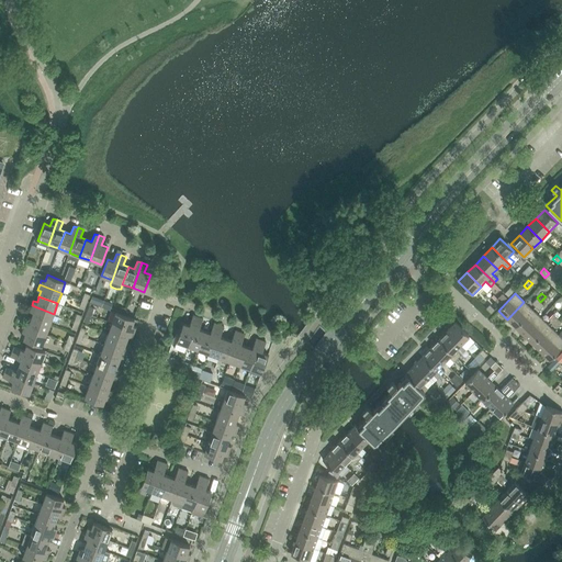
[(546,296),(540,302),(544,305),(549,300),(546,296)]
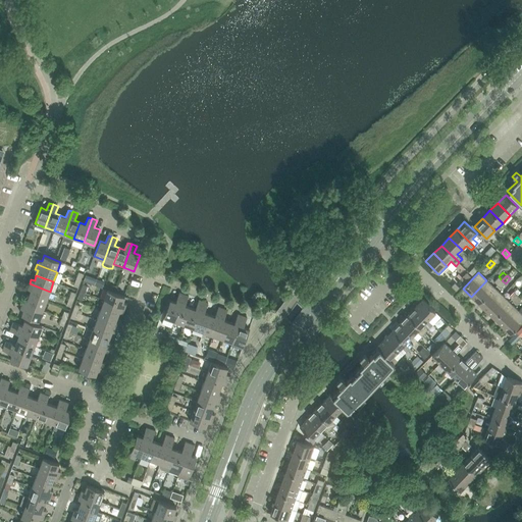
[(471,297),(478,305),(494,288),(486,280),(471,297)]
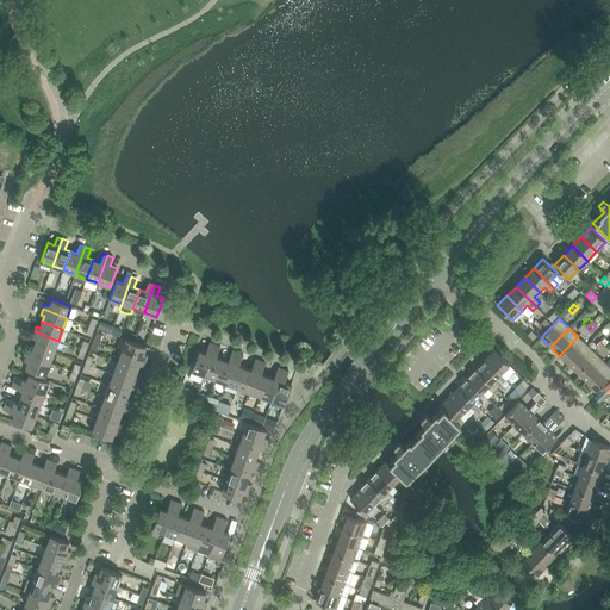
[(531,330),(527,335),(533,340),(537,336),(531,330)]
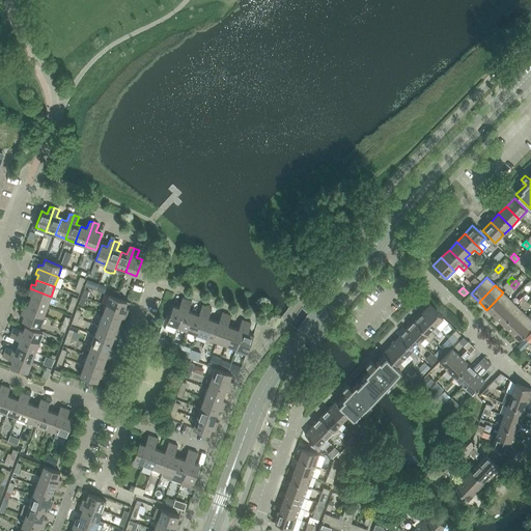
[(31,295),(29,300),(47,306),(51,297),(30,288),(28,294),(31,295)]
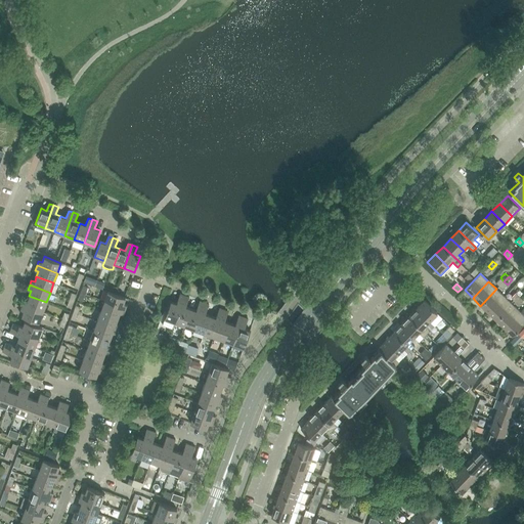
[(480,306),(488,313),(505,297),(496,289),(480,306)]
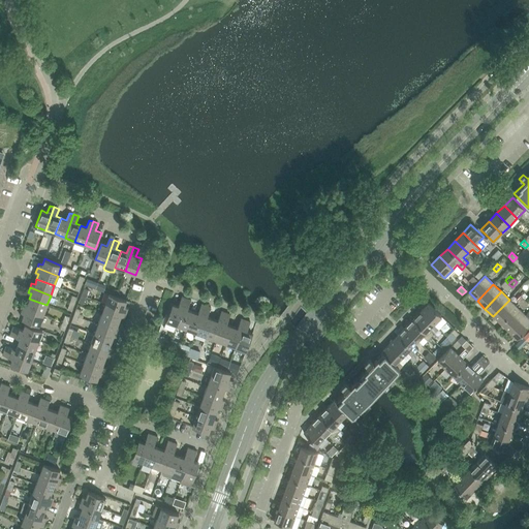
[(109,294),(105,305),(126,312),(128,307),(124,306),(126,301),(109,294)]
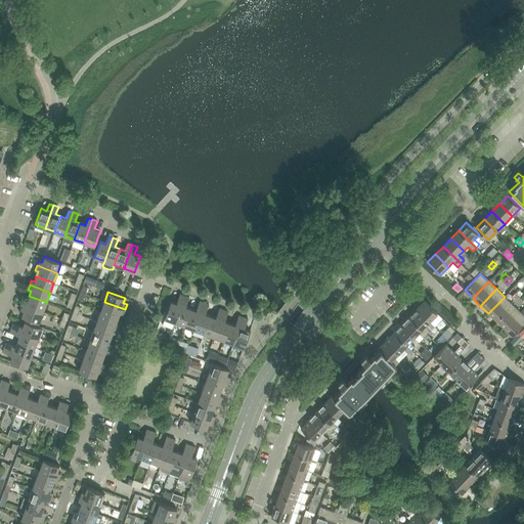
[(175,322),(184,295),(180,294),(176,303),(171,301),(165,318),(175,322)]
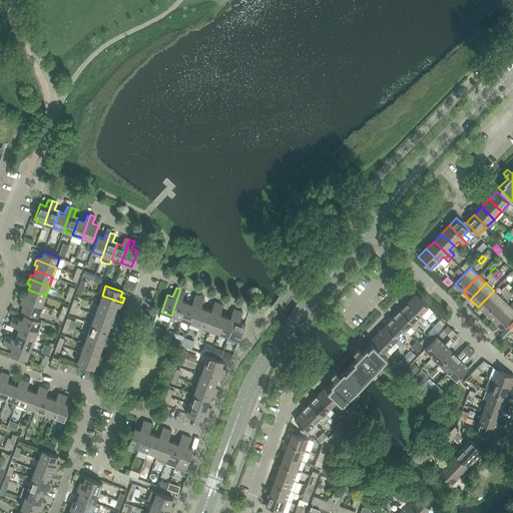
[(171,316),(180,319),(186,302),(181,300),(185,291),(180,289),(171,316)]
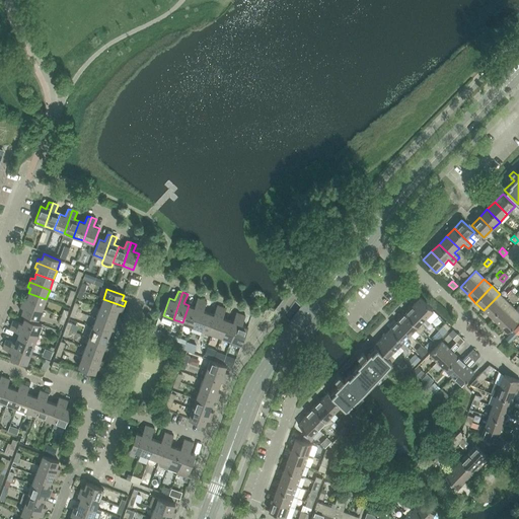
[(23,297),(22,302),(43,309),(46,299),(28,293),(26,298),(23,297)]
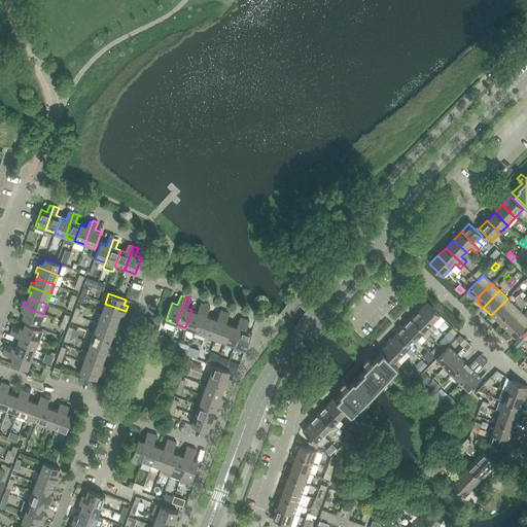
[(516,306),(507,299),(491,315),(499,322),(516,306)]
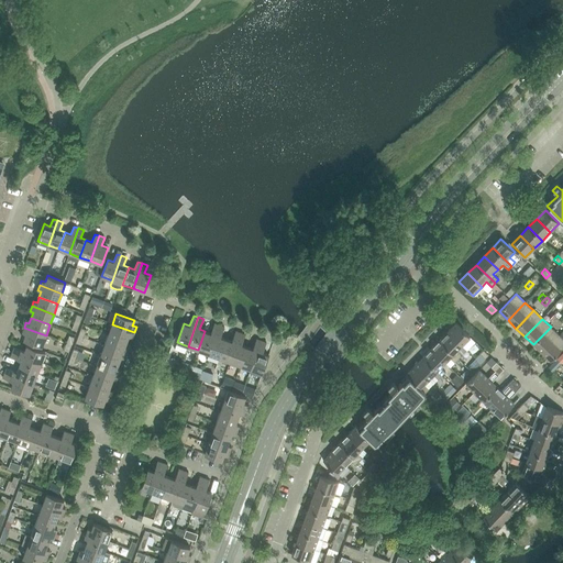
[(198,350),(209,354),(219,324),(214,323),(210,333),(205,331),(198,350)]
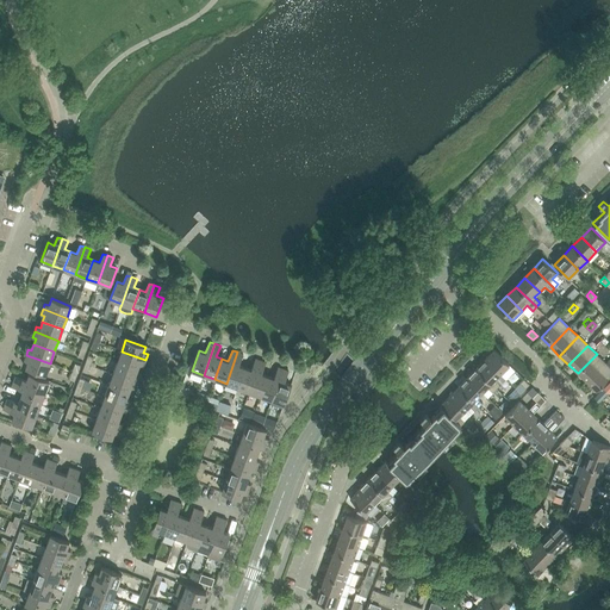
[(495,350),(485,360),(499,374),(509,365),(495,350)]
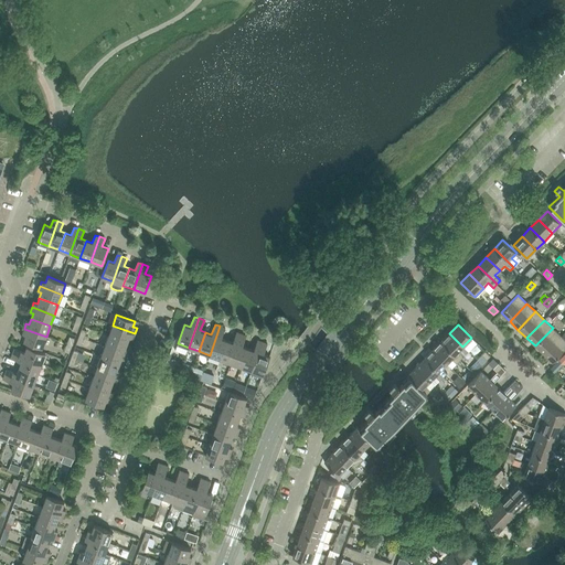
[(113,326),(108,336),(127,342),(129,337),(132,338),(135,333),(113,326)]
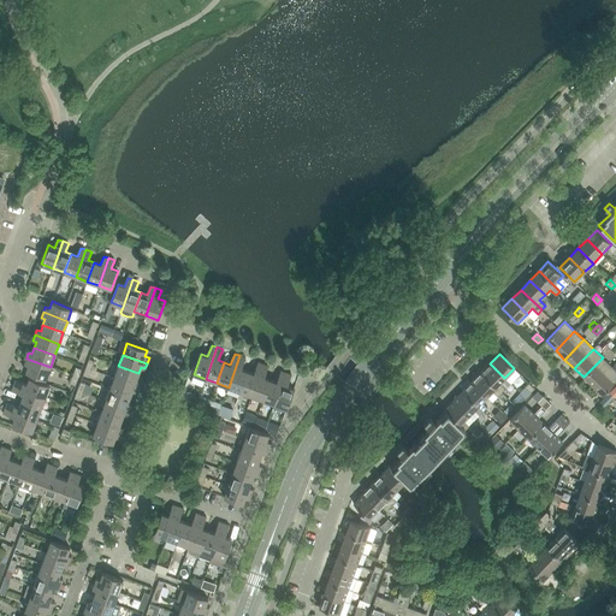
[(229,388),(240,391),(248,371),(241,368),(246,357),(240,355),(229,388)]
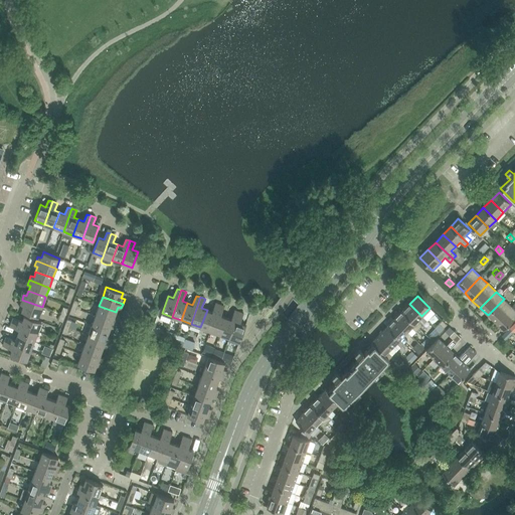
[(504,299),(488,315),(496,323),(511,307),(504,299)]
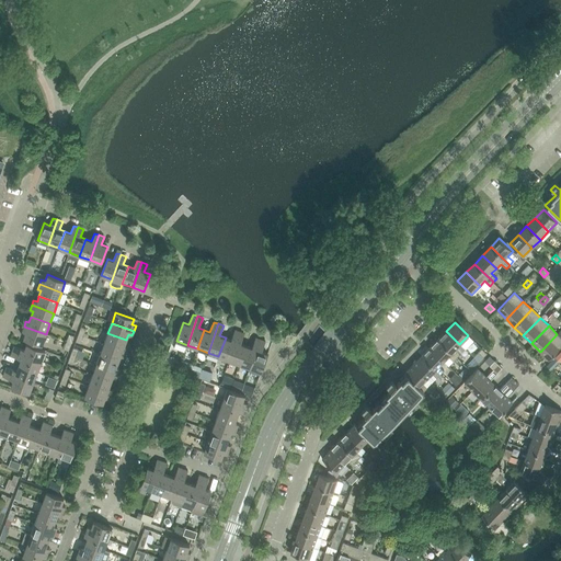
[(46,334),(24,327),(22,331),(25,332),(23,339),(42,345),(46,334)]
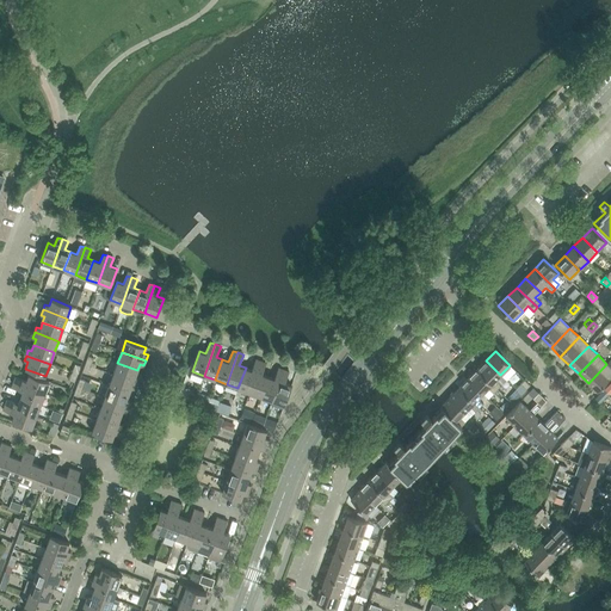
[(238,388),(250,393),(261,362),(255,359),(252,370),(246,368),(238,388)]
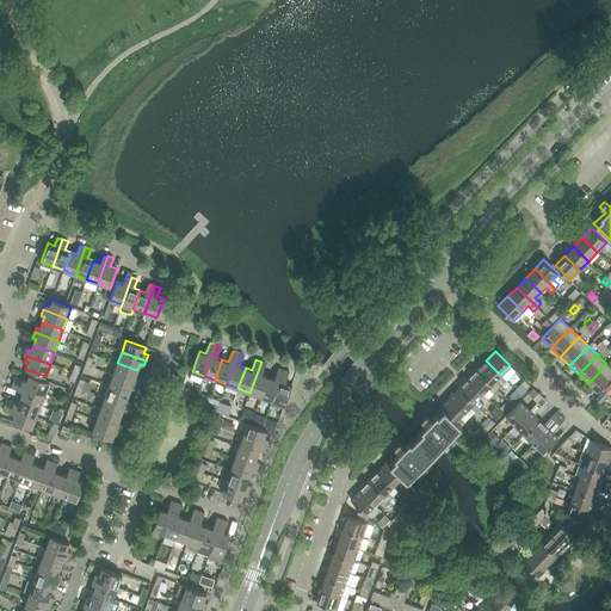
[(476,369),(498,389),(501,386),(495,380),(500,375),(486,360),(476,369)]
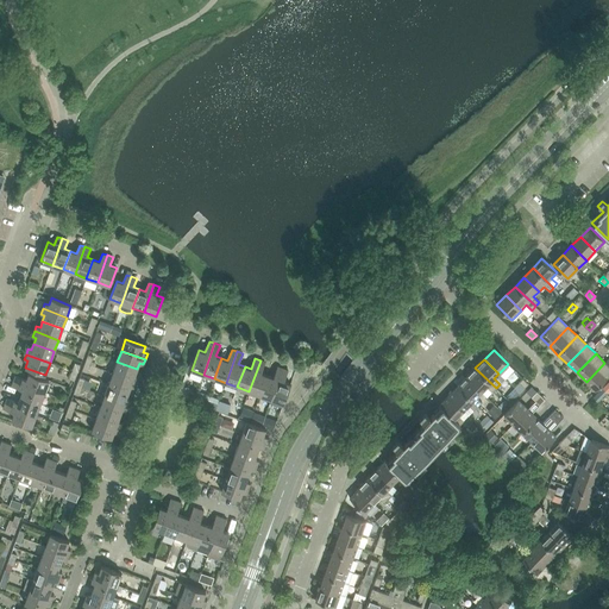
[(249,391),(259,395),(268,375),(262,374),(265,362),(261,360),(249,391)]
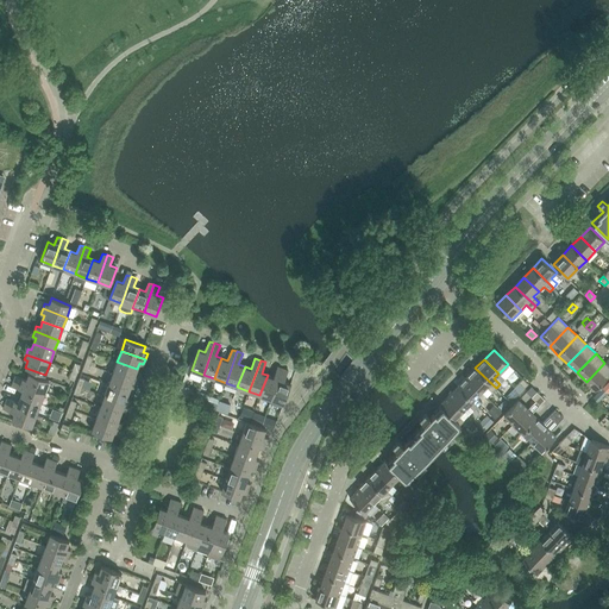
[(137,369),(117,362),(113,374),(137,382),(139,377),(135,375),(137,369)]
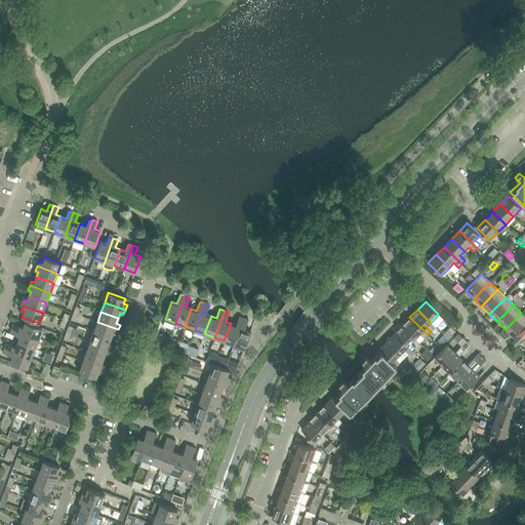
[(524,316),(521,313),(506,329),(514,337),(524,324),(524,316)]
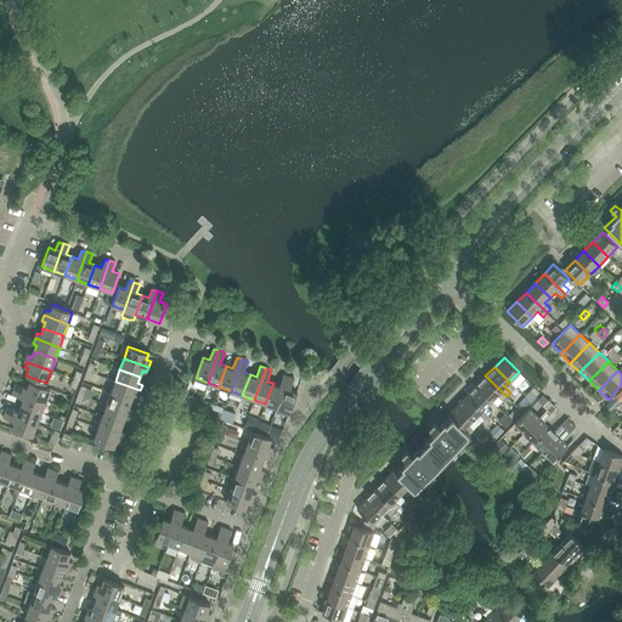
[(273,383),(265,403),(277,408),(289,377),(283,374),(280,385),(273,383)]
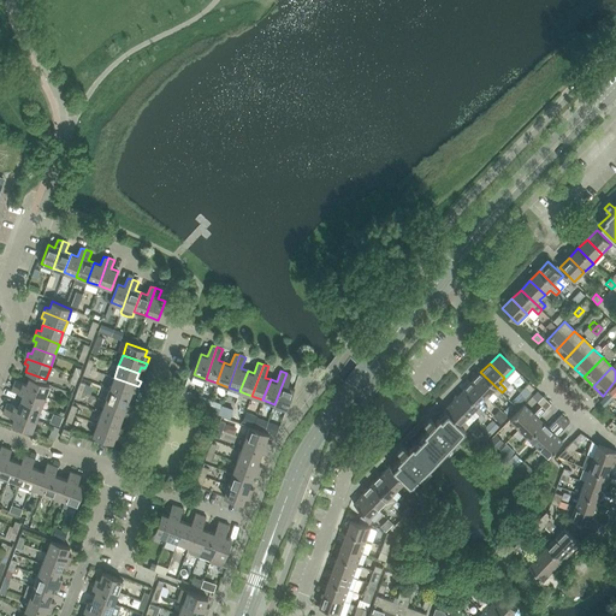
[(502,392),(480,372),(472,381),(486,396),(492,391),(497,397),(502,392)]
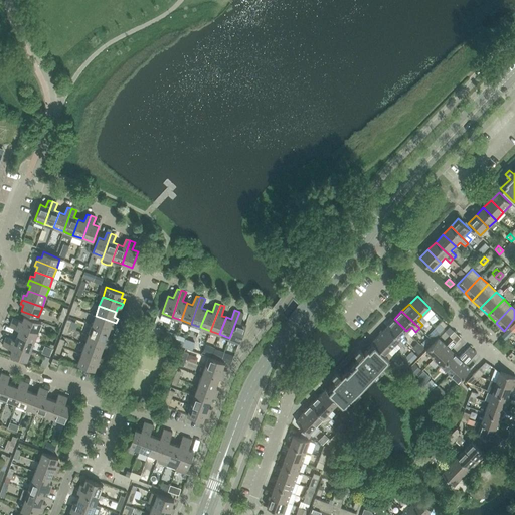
[(239,312),(229,338),(239,341),(245,325),(240,323),(243,313),(239,312)]
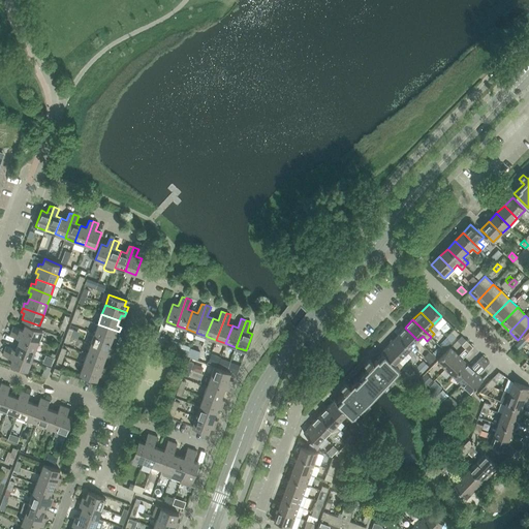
[(13,325),(11,331),(38,341),(42,331),(25,323),(23,330),(13,325)]
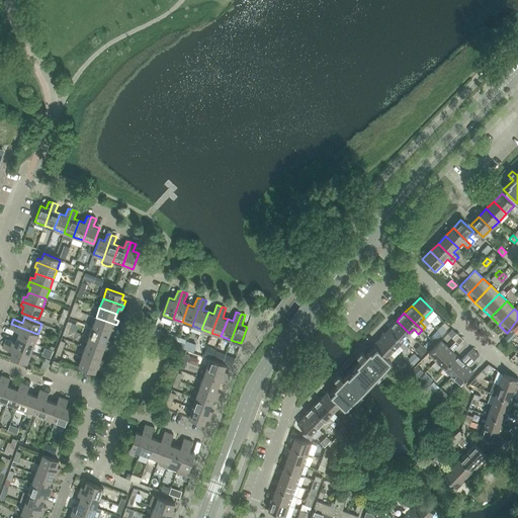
[(116,325),(96,318),(92,327),(109,333),(111,328),(114,330),(116,325)]
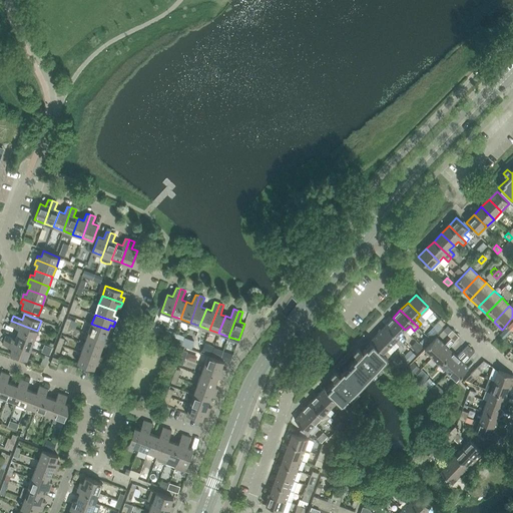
[(393,318),(385,326),(403,343),(406,339),(401,335),(405,330),(393,318)]
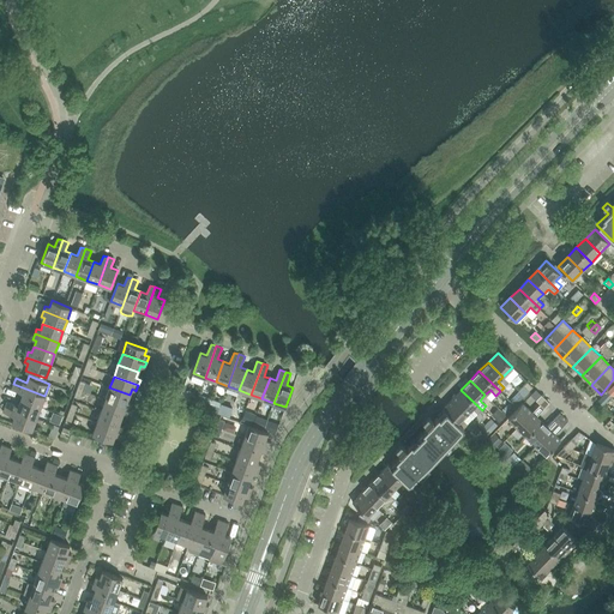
[(523,385),(529,391),(533,387),(528,381),(523,385)]
